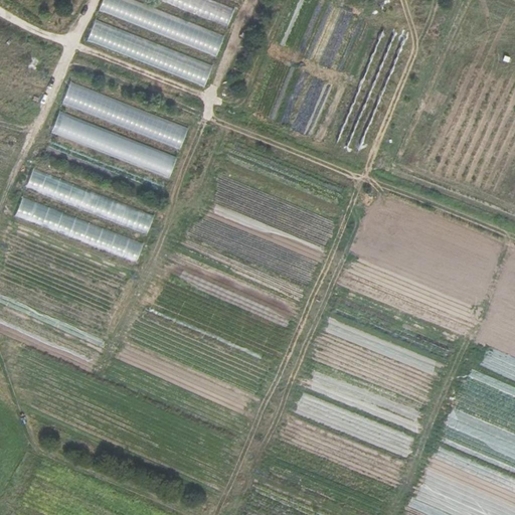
[(103,0),(100,10),(127,19),(129,14),(135,15),(132,23),(161,32),(164,24),(170,27),(175,13),(135,0),(103,0)]
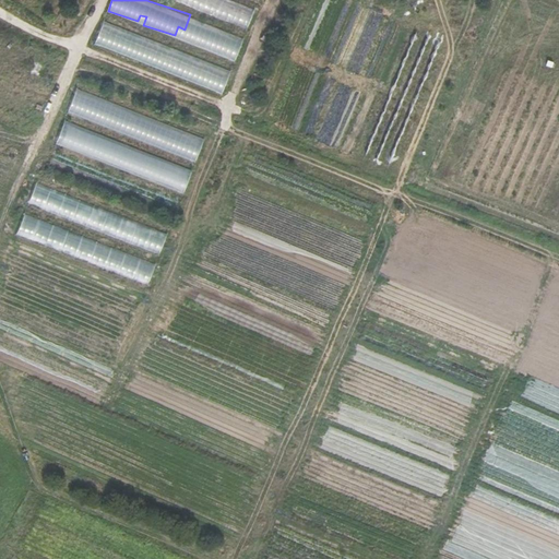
[(232,0),(173,0),(248,27),(254,8),(232,0)]
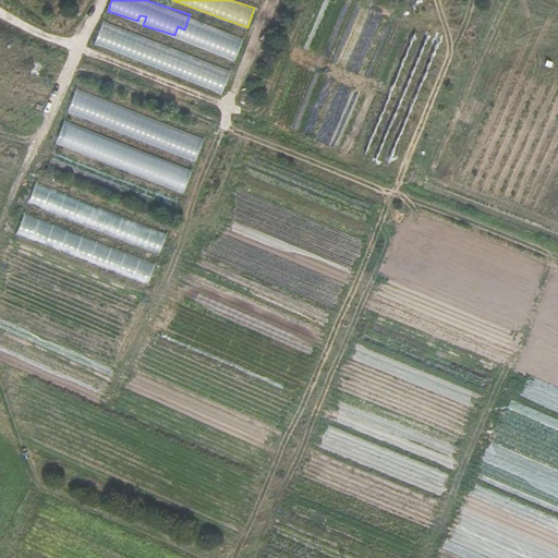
[(104,21),(95,44),(153,64),(159,45),(155,43),(152,52),(134,47),(138,33),(104,21)]
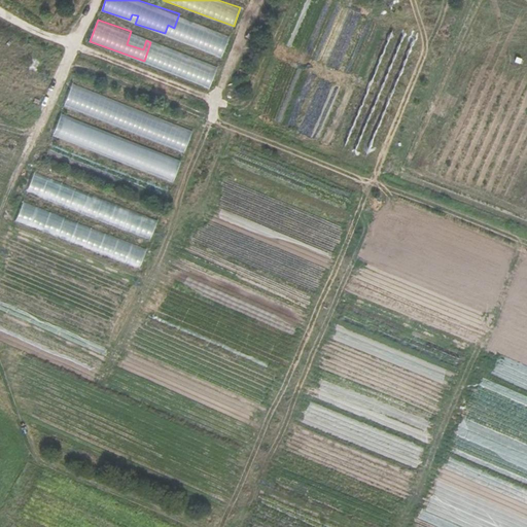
[(72,84),(65,105),(130,129),(137,108),(72,84)]
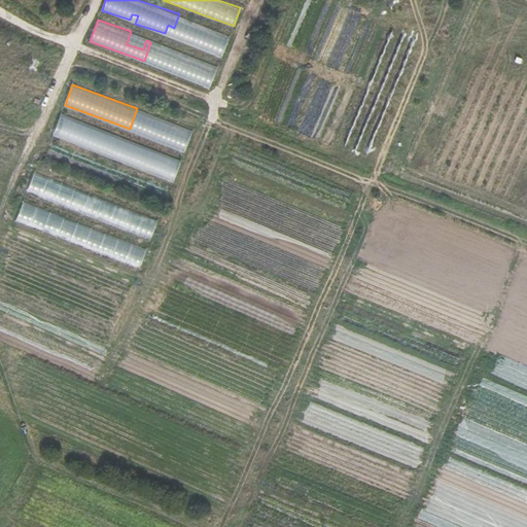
[(61,114),(53,136),(132,165),(140,143),(61,114)]
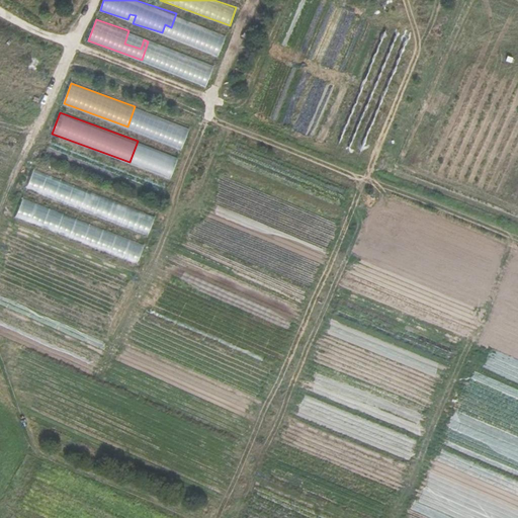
[(27,188),(82,206),(88,187),(33,170),(27,188)]
